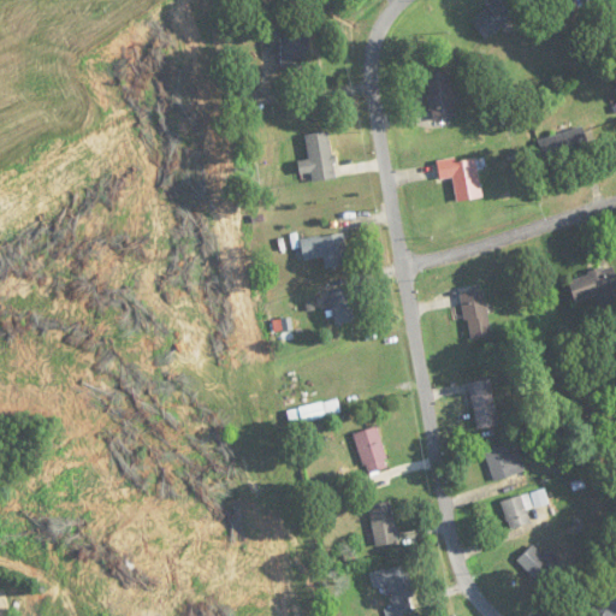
[(496,0),(471,19),(485,39),(522,11),(514,0),(496,0)]
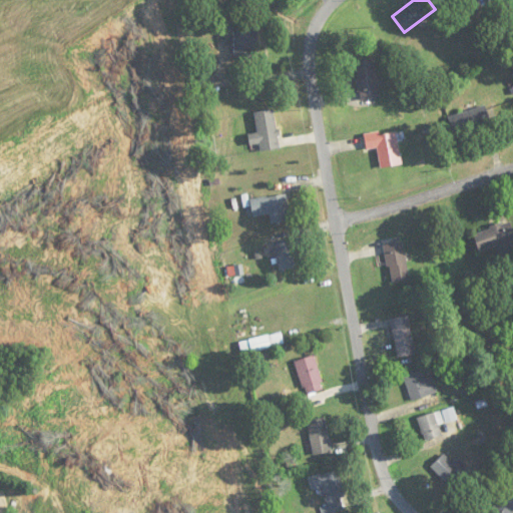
[(234,27),(234,59),(255,59),(255,27),(234,27)]
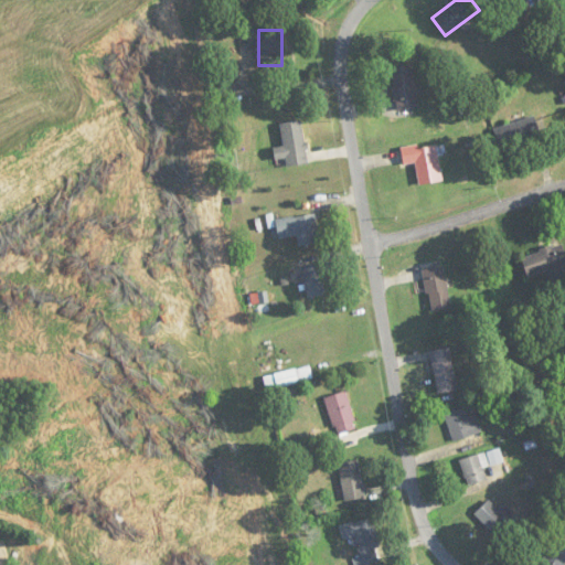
[(394,110),(416,109),(413,65),(391,67),(394,110)]
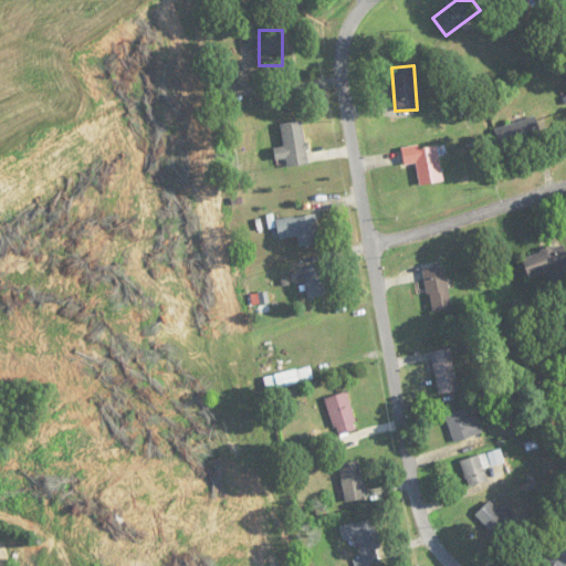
[(501,149),(542,136),(535,115),(494,129),(501,149)]
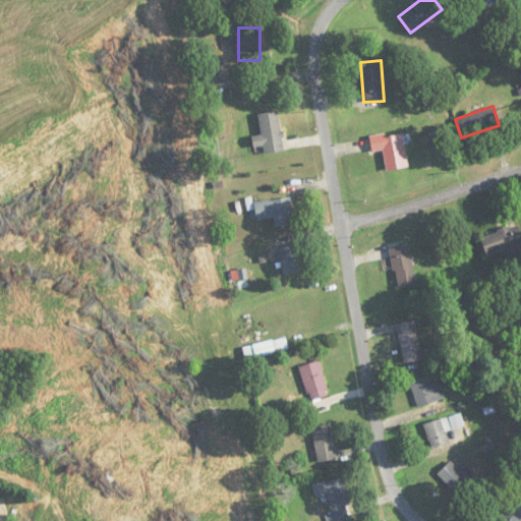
[(251,137),(253,149),(264,147),(265,155),(285,152),(278,111),(258,114),(262,135),(251,137)]
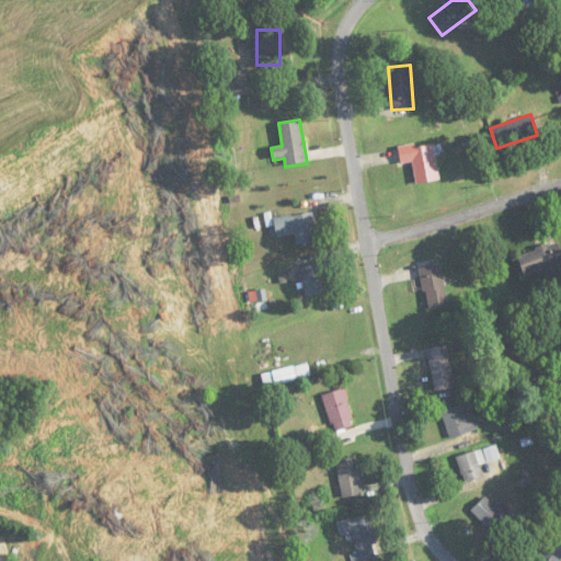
[(413,162),(415,183),(437,181),(433,141),(398,146),(400,163),(413,162)]
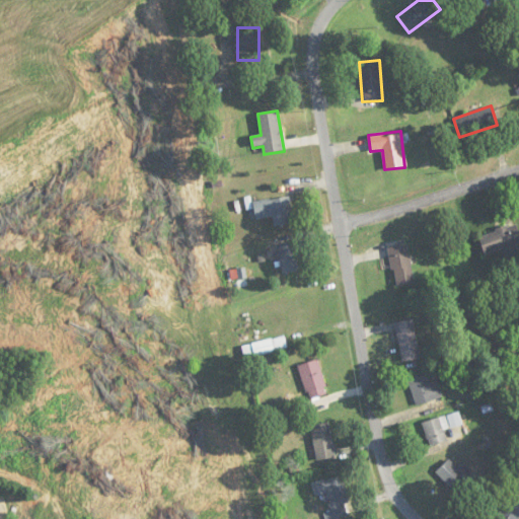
[(255,219),(273,216),(275,226),(294,223),(290,197),(252,203),(255,219)]
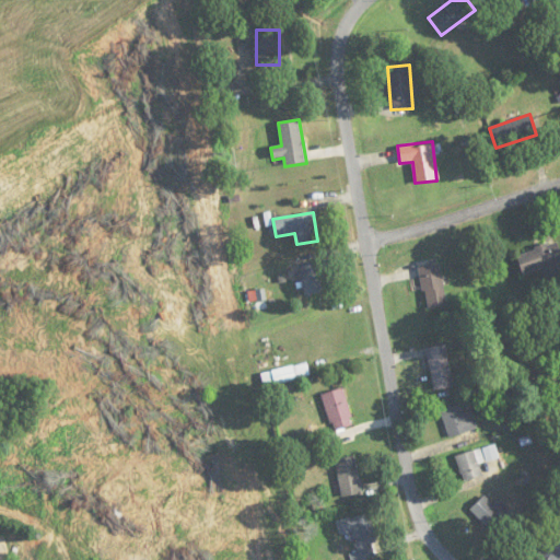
[(517,253),(523,275),(546,268),(547,276),(559,272),(559,252),(558,243),(517,253)]
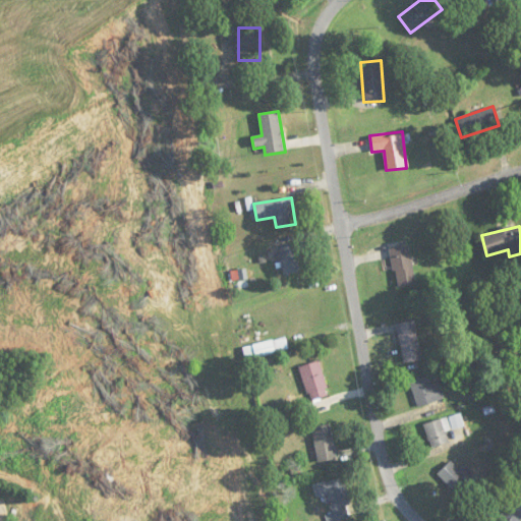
[(303,271),(298,243),(279,247),(284,275),(303,271)]
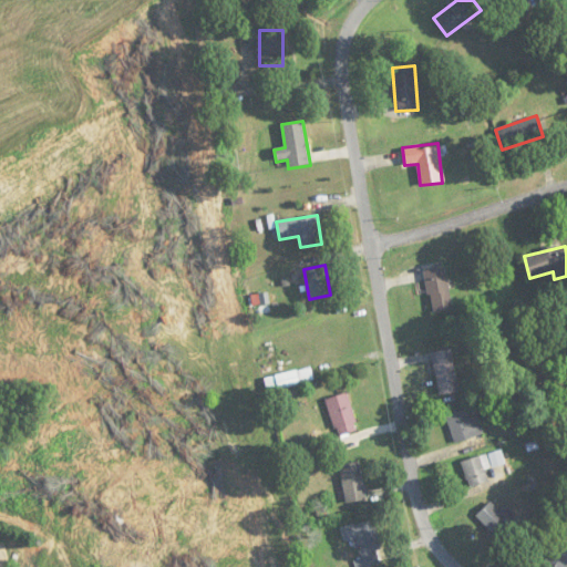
[(433,313),(453,309),(444,268),(424,271),(433,313)]
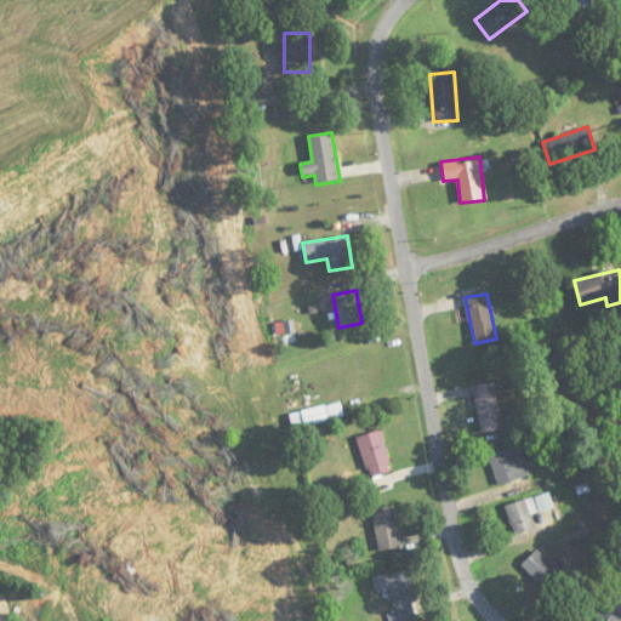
[(502,428),(495,381),(473,385),(480,432),(502,428)]
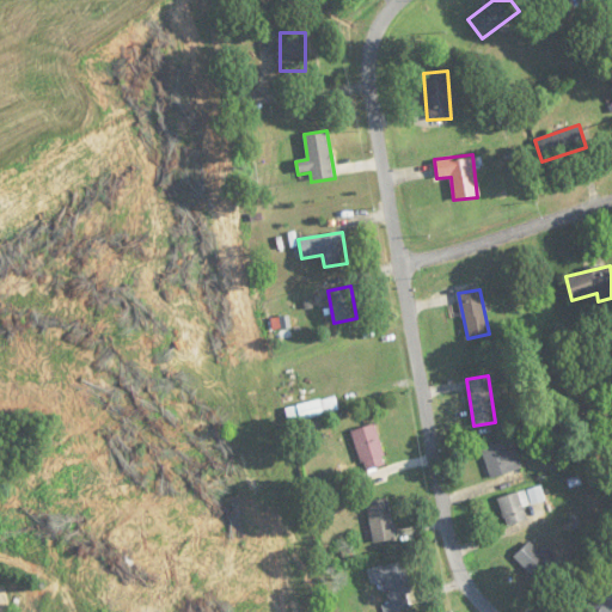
[(352,430),(365,471),(386,464),(374,423),(352,430)]
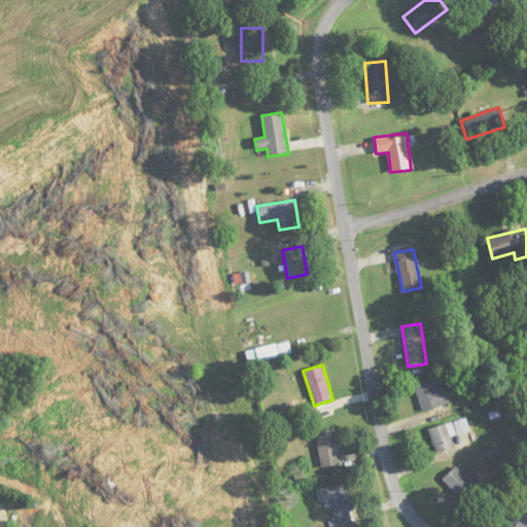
[(437,388),(434,380),(415,385),(422,411),(449,403),(444,386),(437,388)]
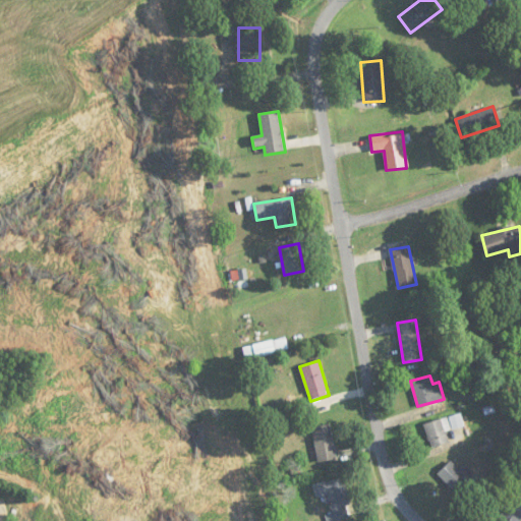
[(449,442),(445,431),(464,425),(460,412),(424,424),(431,448),(449,442)]
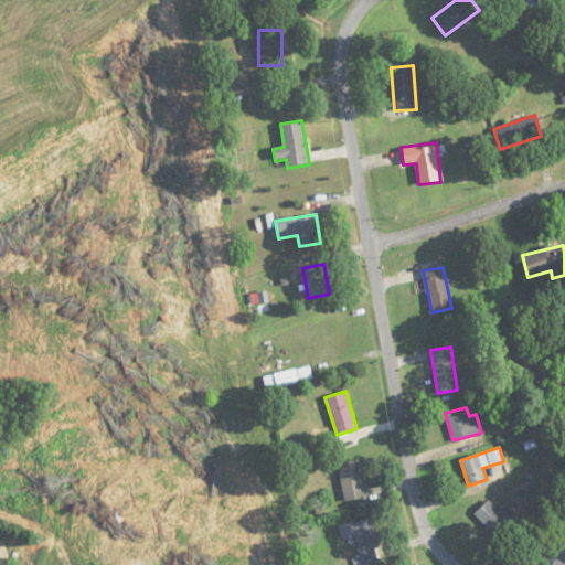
[(339,464),(343,501),(364,499),(360,460),(339,464)]
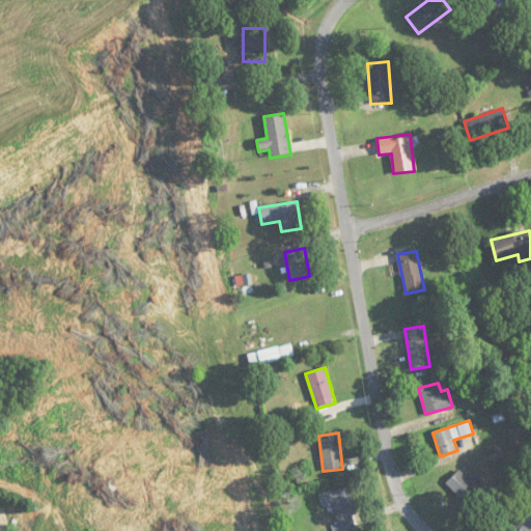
[(468,478),(459,470),(446,483),(464,502),(483,484),(473,473),(468,478)]
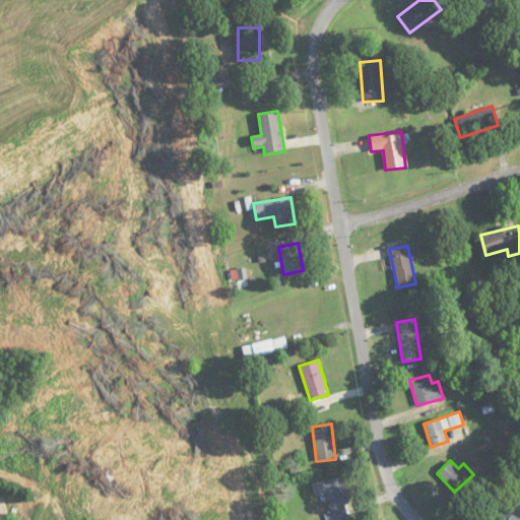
[(334,519),(351,516),(341,477),(313,484),(316,497),(327,494),(331,511),(324,513),(326,519),(334,519)]
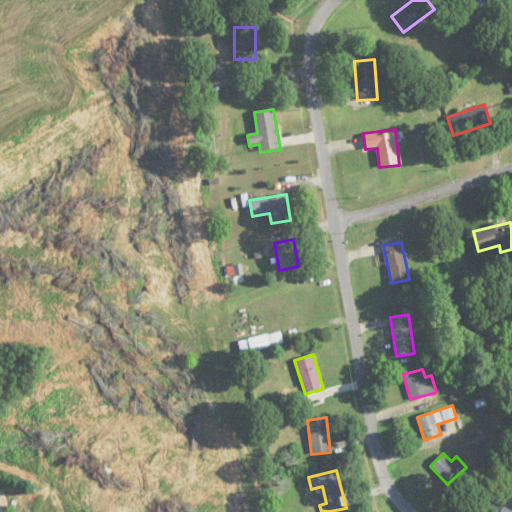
[(511,511),(511,495),(505,490),(487,511),(511,511)]
